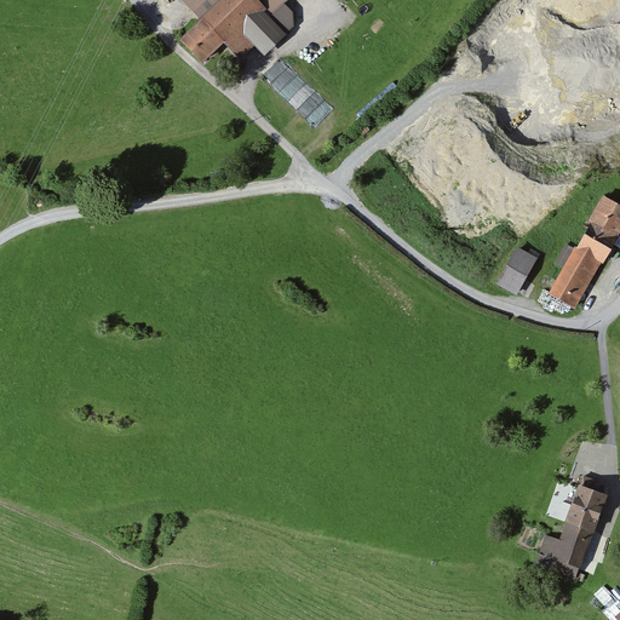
[(283,0),(183,0),(200,17),(179,38),(202,62),(224,41),(233,51),(247,36),(265,56),(286,35),(268,16),(283,0)]
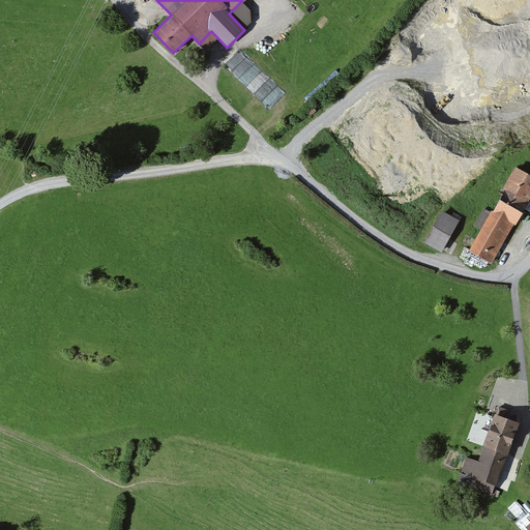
[(529,194),(529,176),(514,168),(491,211),(487,209),(477,225),(482,228),(469,252),(491,264),(529,194)]
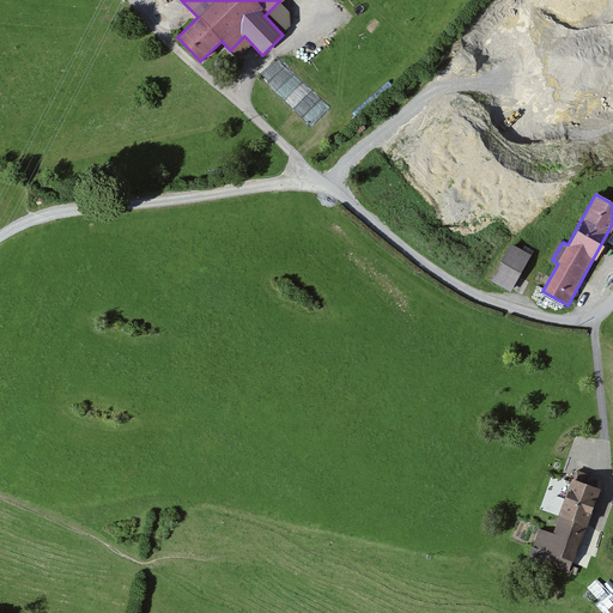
[(530,256),(509,246),(490,281),(511,293),(530,256)]
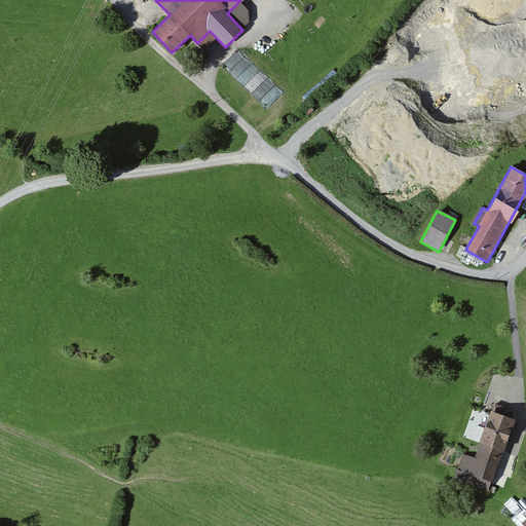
[(473,459),(462,455),(457,468),(471,474),(466,484),(486,491),(514,422),(488,412),(476,443),(479,444),(473,459)]
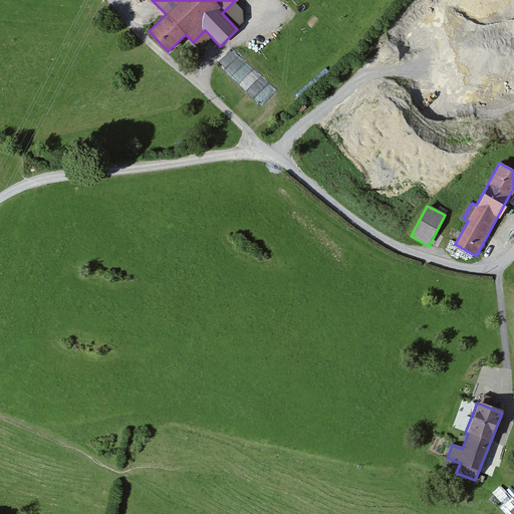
[(513,501),(502,487),(491,497),(503,511),(513,501)]
